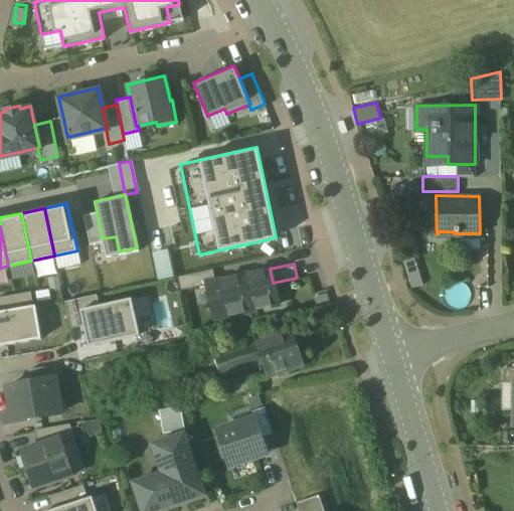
[(212,267),(177,275),(180,289),(207,283),(207,282),(214,280),(212,267)]
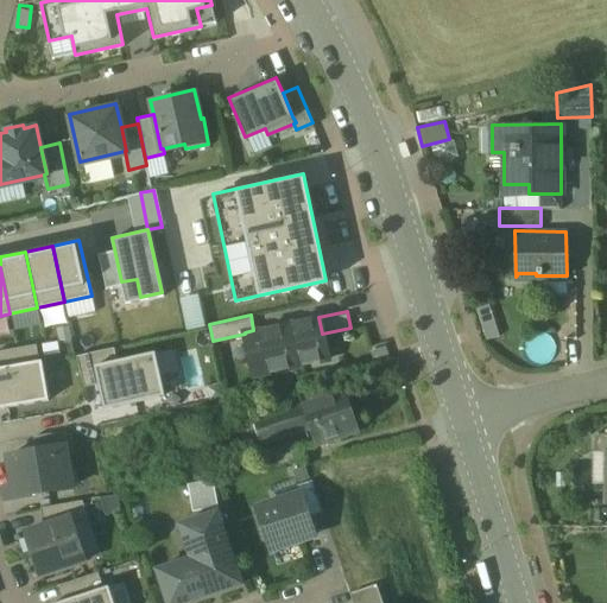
[(318,316),(286,323),(296,363),(328,356),(322,334),(318,317),(318,316)]
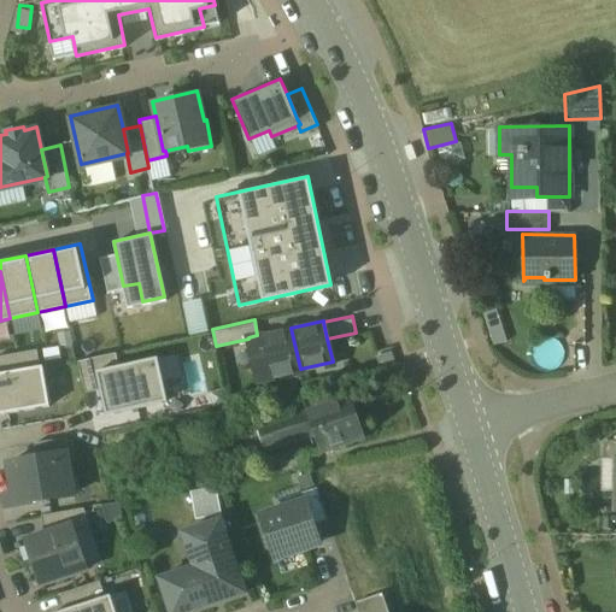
[(257,335),(248,337),(248,339),(257,378),(300,369),(291,328),(257,335)]
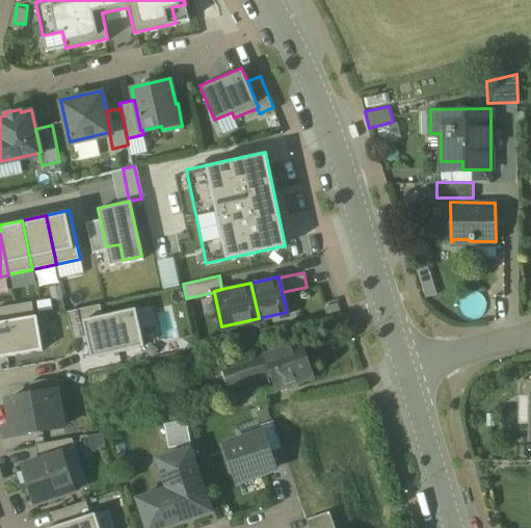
[(0,320),(33,314),(31,299),(0,305),(0,320)]
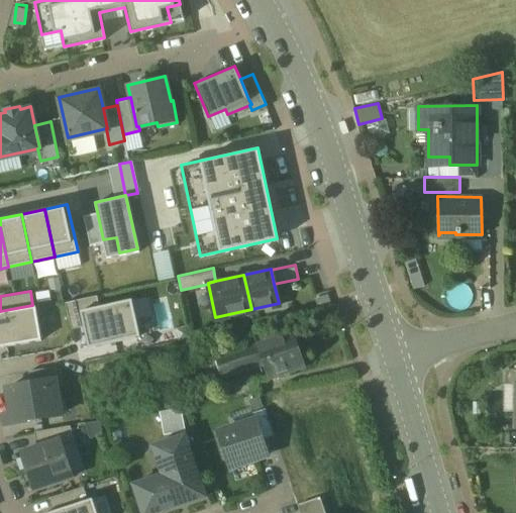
[(71,327),(83,324),(80,310),(99,305),(97,294),(65,301),(71,327)]
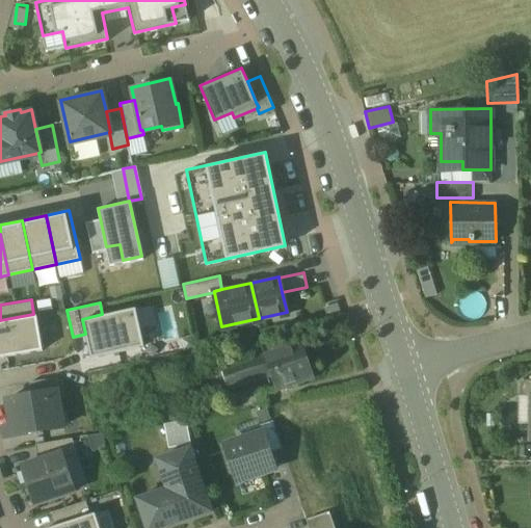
[(102,314),(82,319),(85,334),(90,357),(143,344),(135,307),(102,314)]
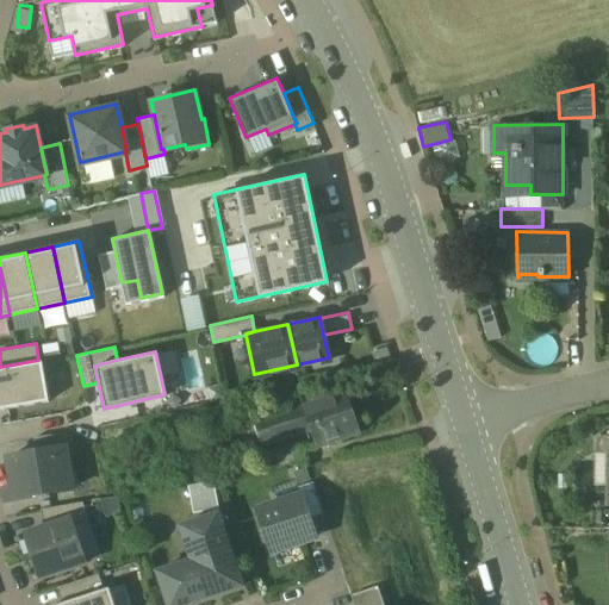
[(0,407),(48,399),(42,360),(38,360),(0,367),(0,407)]
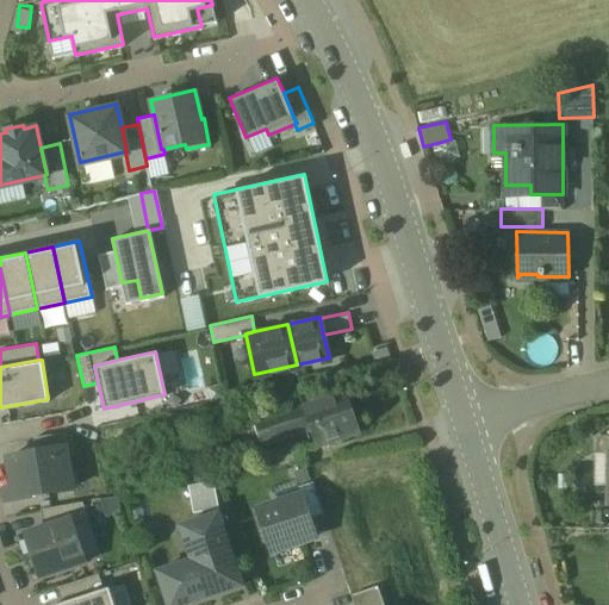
[(347,393),(303,407),(310,426),(316,446),(360,431),(347,393)]
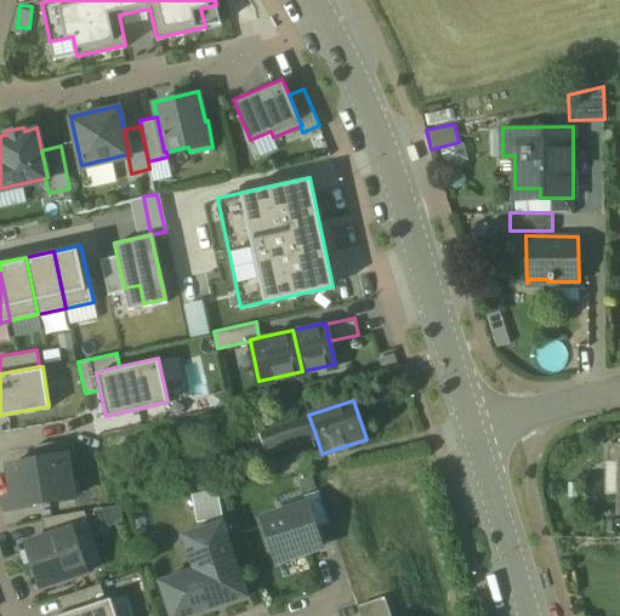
[(316,434),(308,416),(280,425),(285,443),(316,434)]
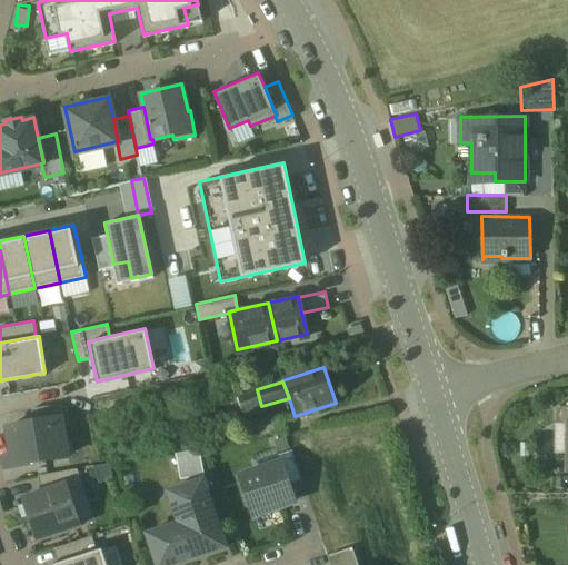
[(257,389),(248,392),(253,409),(261,406),(257,389)]
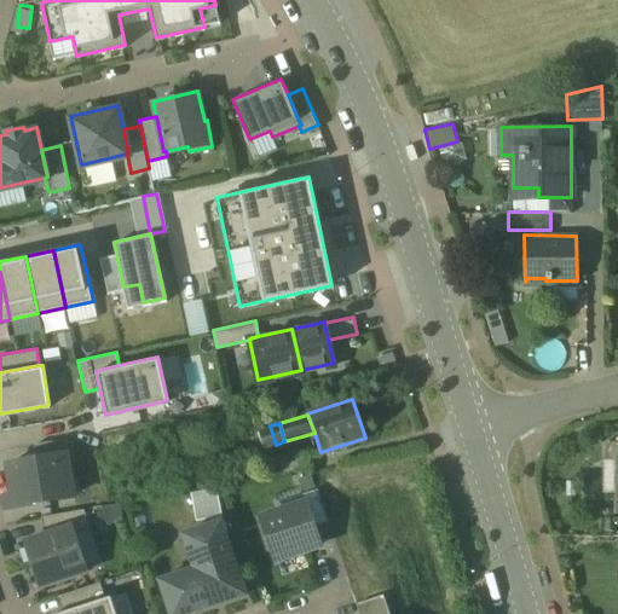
[(34,442),(36,457),(65,451),(67,461),(75,459),(73,440),(62,436),(34,442)]
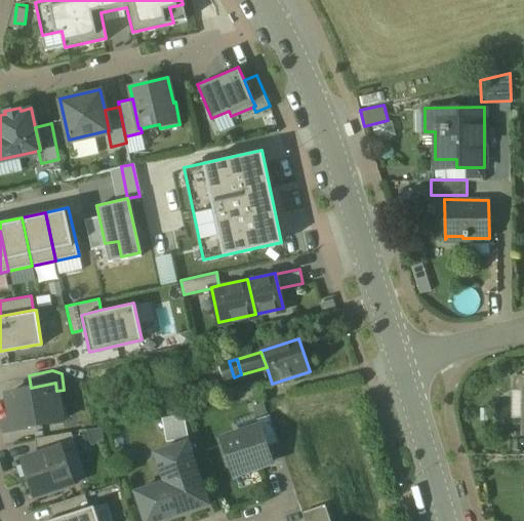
[(523,372),(515,372),(515,389),(523,389),(523,372)]
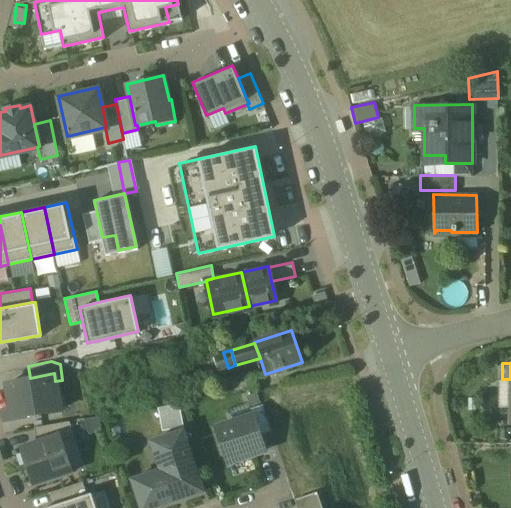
[(30,378),(6,382),(12,417),(60,409),(55,381),(54,373),(30,378)]
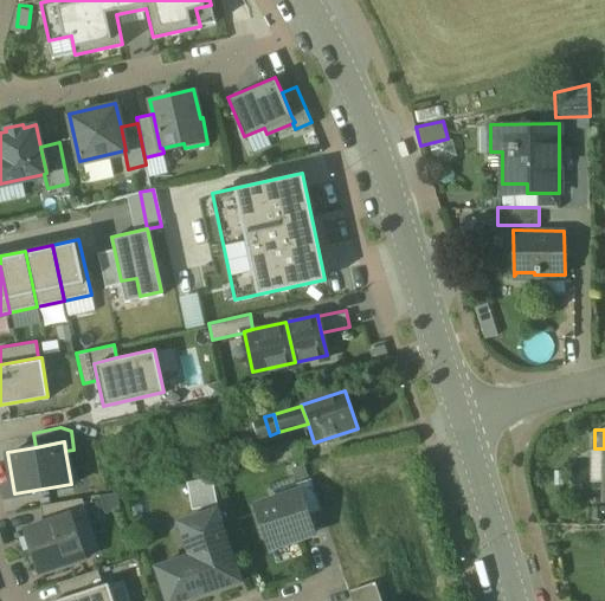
[(193,504),(217,501),(213,475),(188,478),(193,504)]
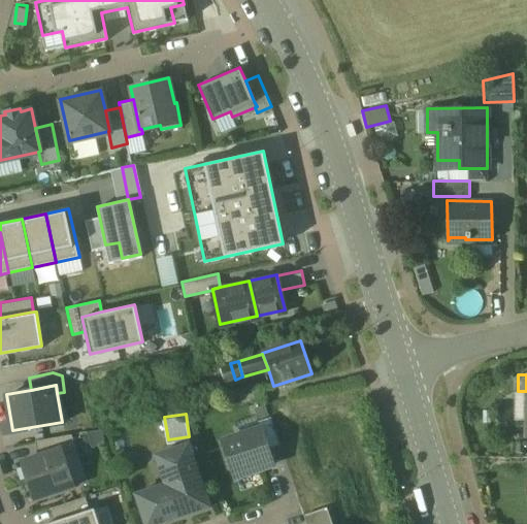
[(280,443),(270,415),(258,420),(260,427),(261,427),(268,447),(280,443)]
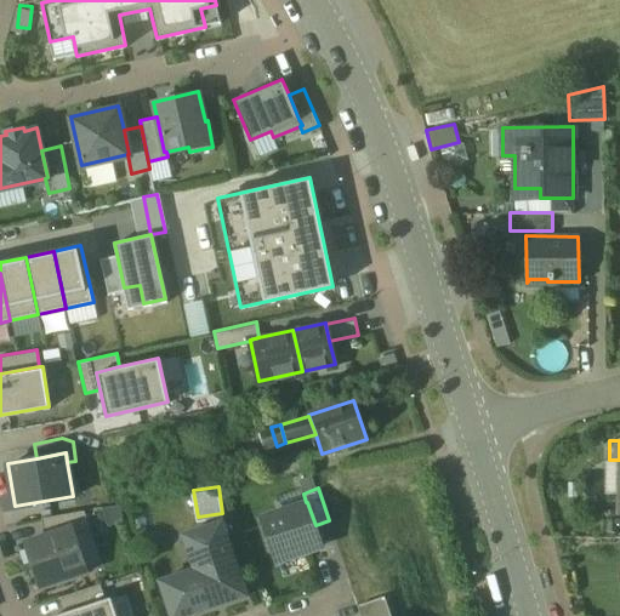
[(306,502),(261,518),(276,559),(322,543),(316,525),(307,502),(306,502)]
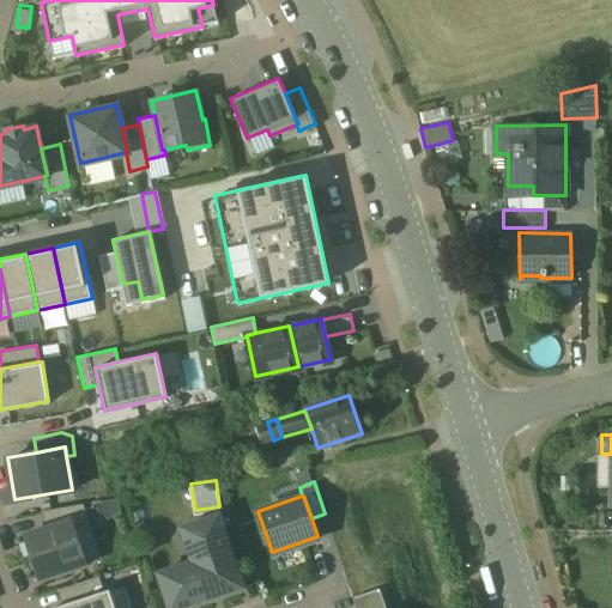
[(83,503),(41,510),(43,528),(70,520),(73,528),(90,522),(83,503)]
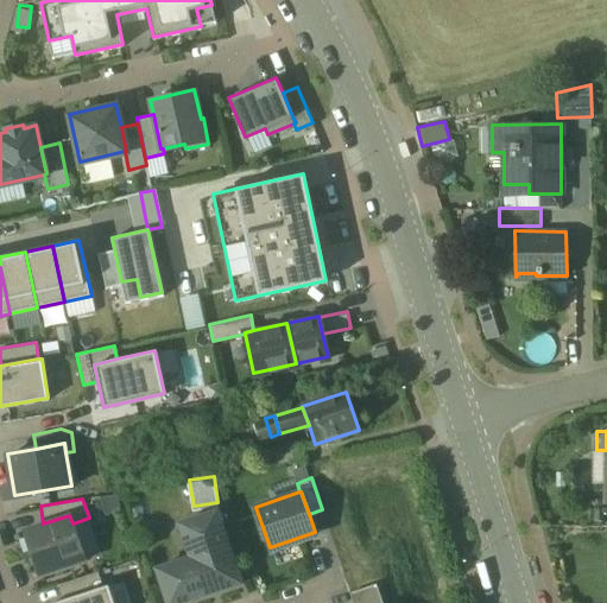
[(216,509),(178,522),(190,556),(157,567),(168,602),(174,602),(240,581),(216,509)]
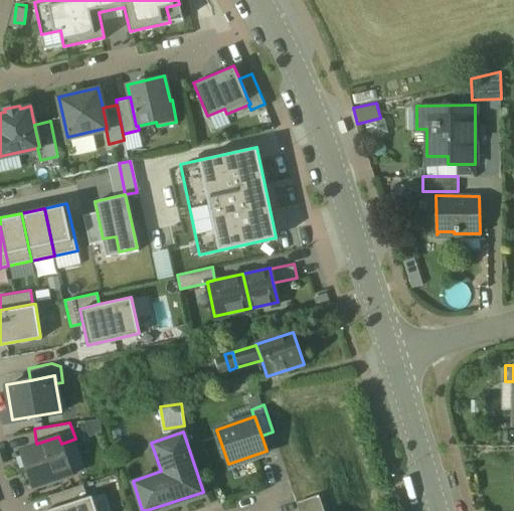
[(36,444),(21,449),(33,486),(71,474),(61,444),(58,437),(36,444)]
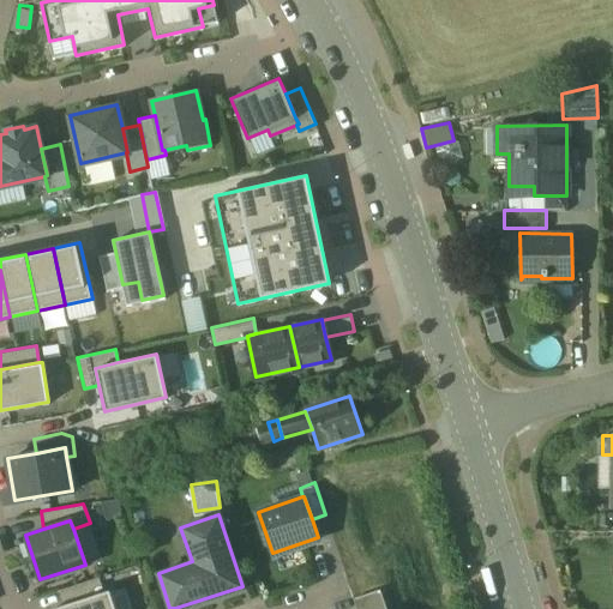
[(98,576),(58,589),(62,604),(104,591),(98,576)]
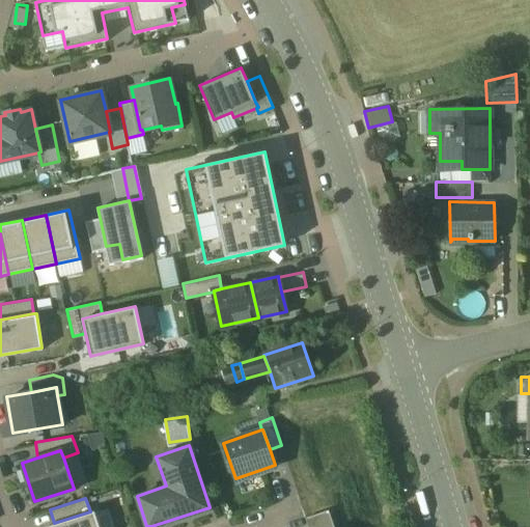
[(334,526),(328,508),(305,516),(308,526),(310,526),(327,522),(328,526),(334,526)]
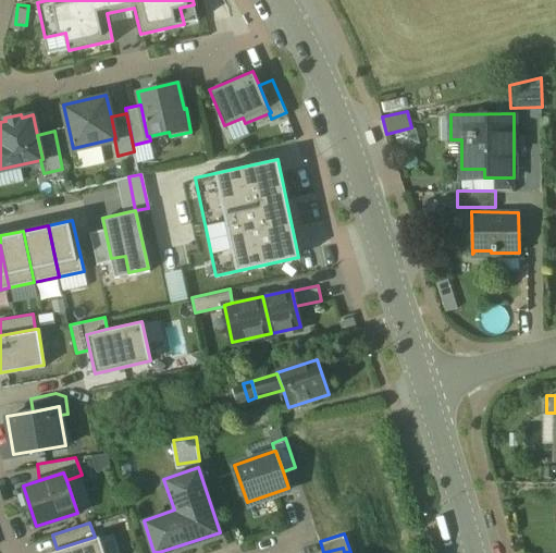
[(57,549),(46,552),(45,552),(104,552),(99,536),(57,549)]
